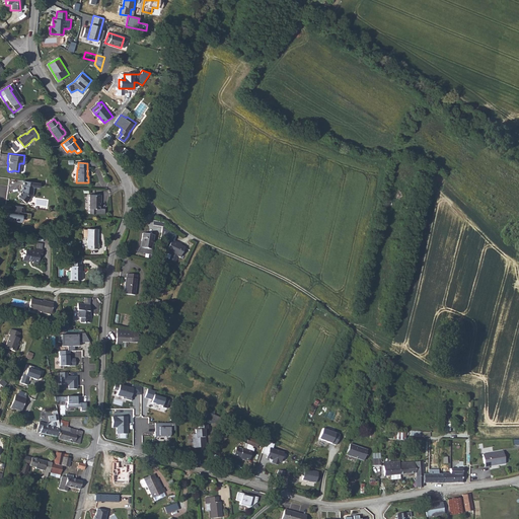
[(35,181),(22,179),(21,184),(20,184),(20,189),(21,189),(21,190),(16,196),(17,197),(17,198),(20,200),(21,200),(25,203),(31,195),(32,187),(34,187),(39,188),(40,182),(35,181)]
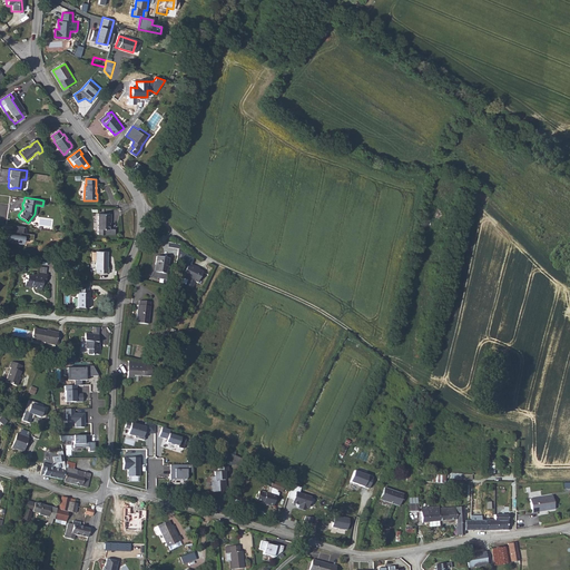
[(109,229),(109,219),(110,219),(111,214),(99,214),(98,235),(105,235),(105,229),(109,229)]
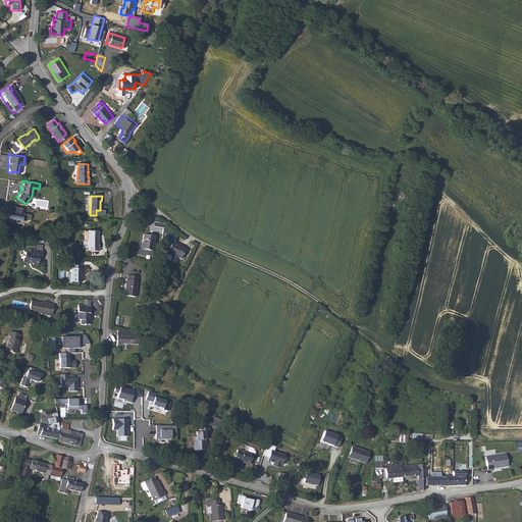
[(19,213),(19,207),(10,206),(9,211),(6,211),(5,221),(17,223),(18,218),(20,218),(29,219),(29,214),(19,213)]
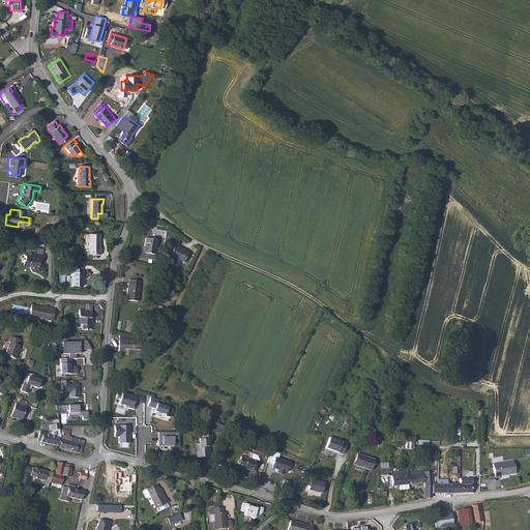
[(19,230),(21,222),(19,222),(18,227),(5,225),(4,228),(19,230)]
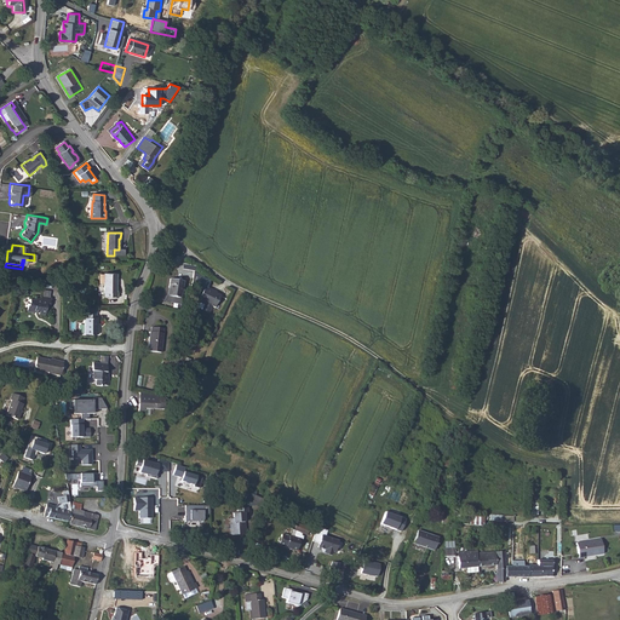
[(105,271),(104,294),(118,296),(118,291),(116,291),(118,271),(105,271)]
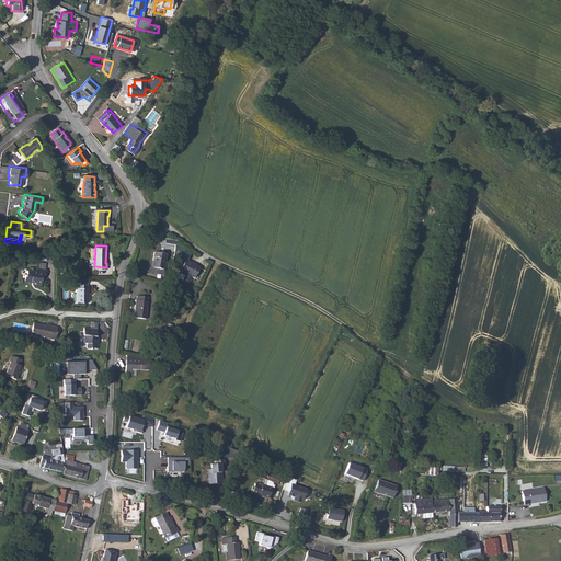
[(156,248),(153,263),(152,263),(150,266),(155,271),(157,270),(164,271),(169,249),(156,248)]
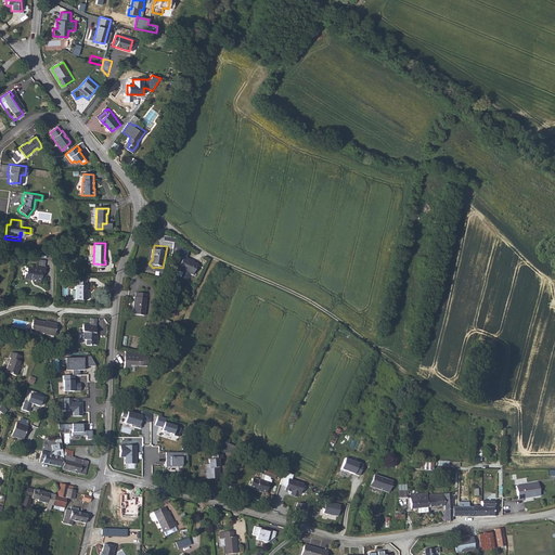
[(189,254),(171,246),(169,256),(178,260),(178,262),(181,263),(178,270),(181,272),(182,275),(180,280),(188,283),(190,276),(193,278),(197,267),(191,263),(192,261),(186,259),(189,254)]
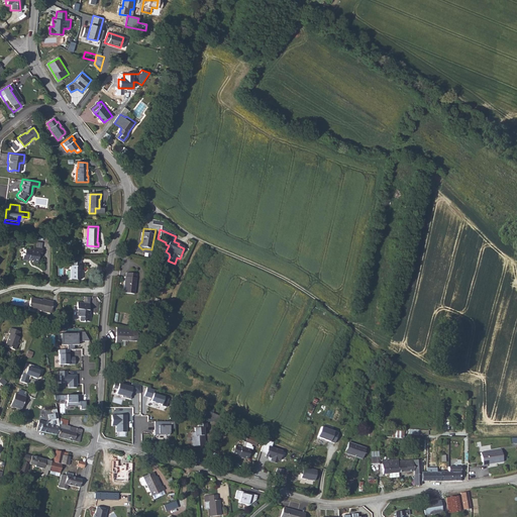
[(27,249),(23,248),(22,252),(21,252),(20,260),(26,261),(26,259),(31,260),(30,262),(35,263),(37,254),(40,254),(41,247),(33,246),(32,248),(27,248),(27,249)]
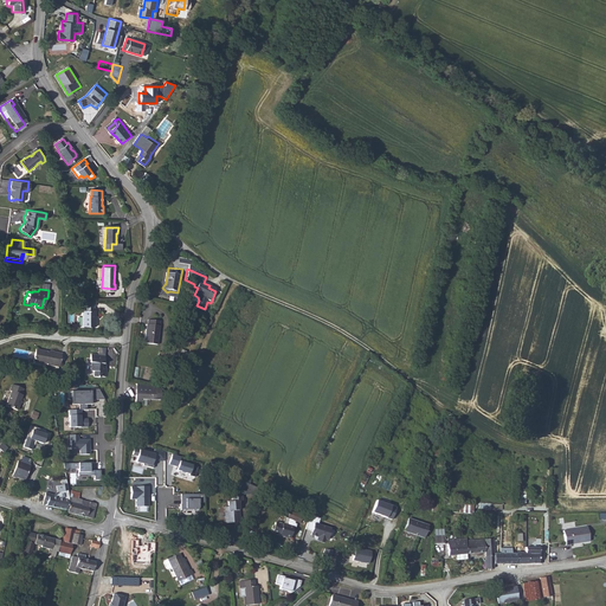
[(92,301),(83,301),(83,305),(84,305),(84,309),(83,309),(83,326),(96,327),(96,310),(95,310),(95,305),(92,305),(92,301)]
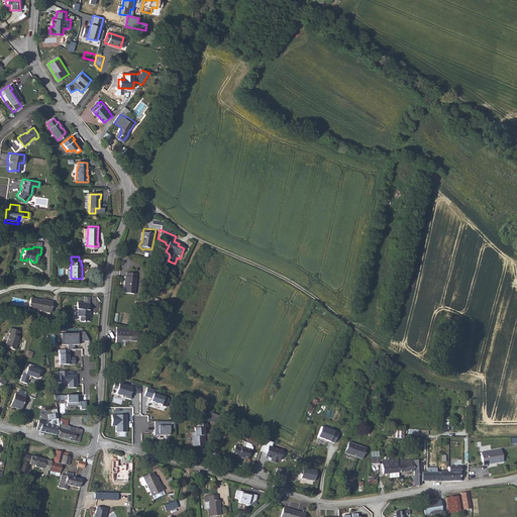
[(123,275),(120,291),(131,292),(134,273),(131,272),(130,272),(125,271),(125,275),(123,275)]
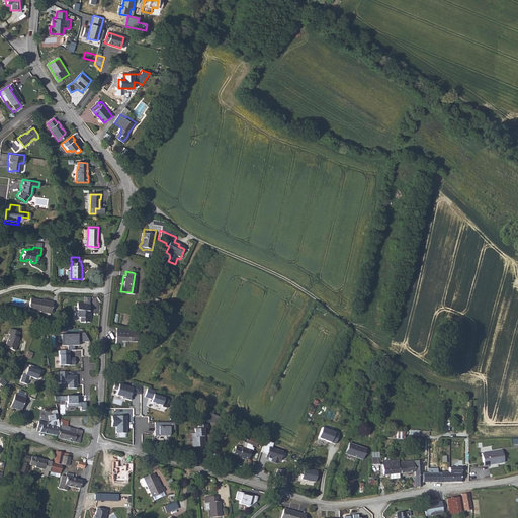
[(42,301),(30,298),(28,310),(40,312),(40,313),(52,315),(53,309),(52,309),(53,303),(46,301),(46,300),(42,300),(42,301)]
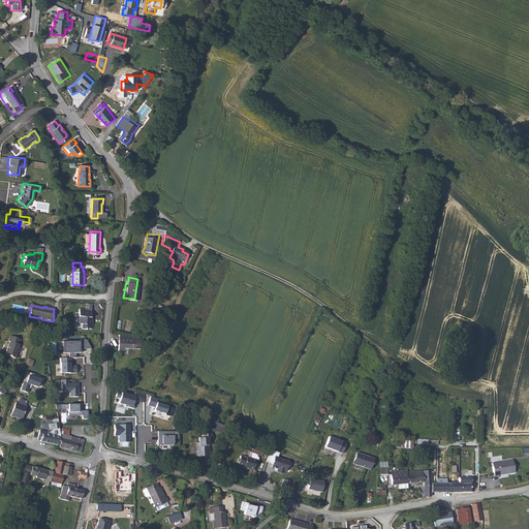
[(91,310),(79,309),(78,316),(80,316),(79,323),(82,323),(82,329),(87,329),(88,329),(92,329),(93,321),(91,320),(91,317),(90,317),(91,310)]
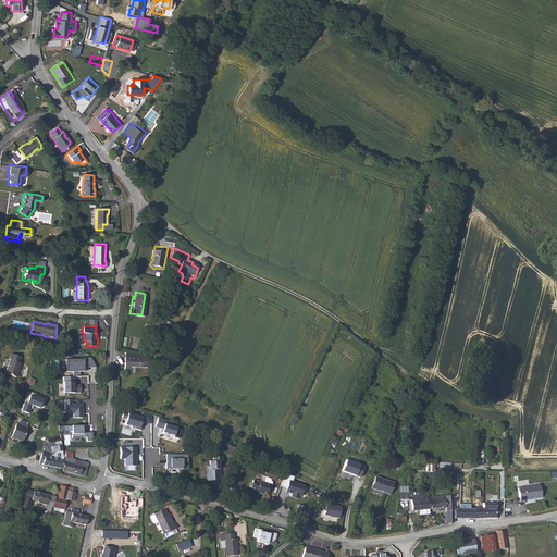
[(139,355),(124,351),(123,369),(128,369),(128,367),(147,368),(148,360),(139,359),(139,355)]
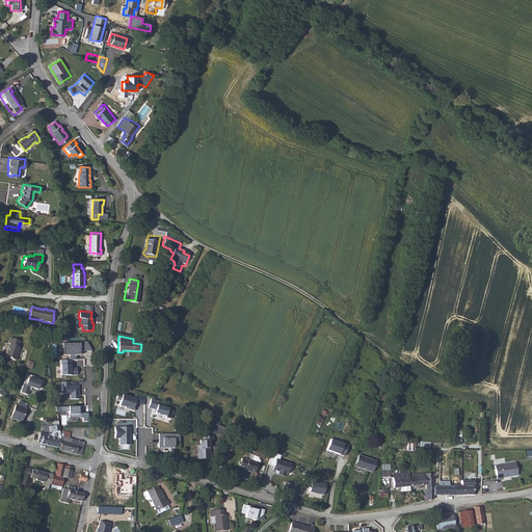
[(16,361),(17,356),(16,355),(17,352),(19,348),(18,347),(20,342),(10,339),(8,344),(9,344),(5,357),(16,361)]
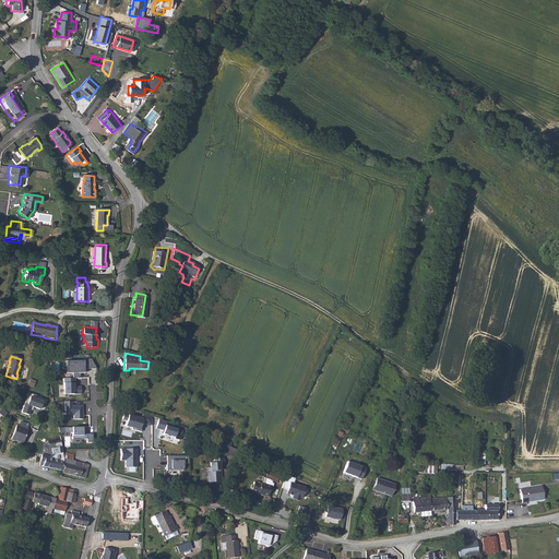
[(66,375),(85,373),(85,369),(97,369),(91,357),(84,358),(84,360),(66,360),(66,375)]
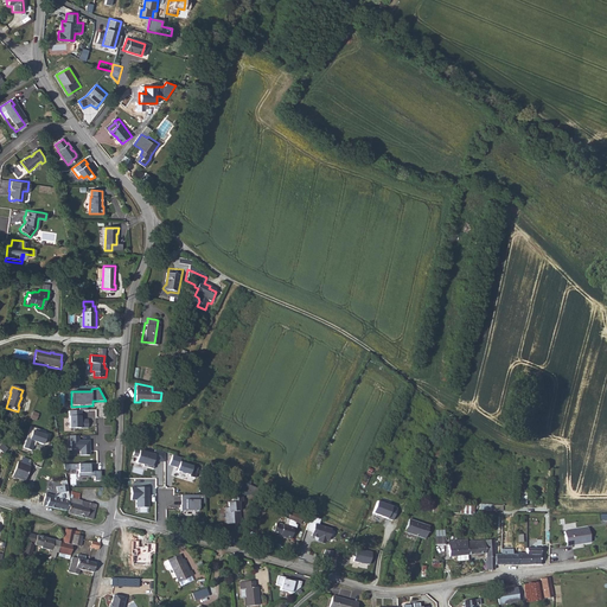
[(70,416),(70,429),(88,428),(88,416),(70,416)]
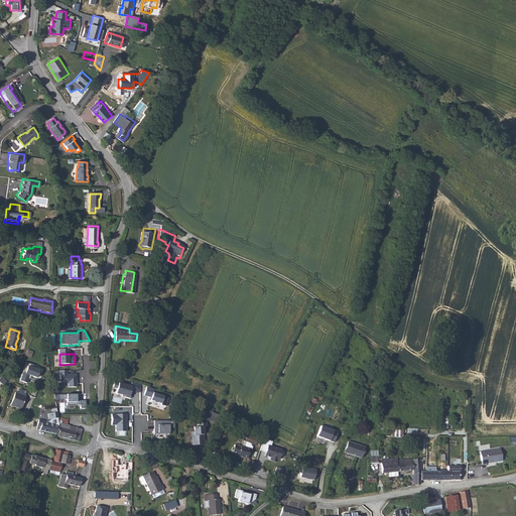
[(29,375),(37,379),(41,368),(27,362),(20,378),(26,381),(29,375)]
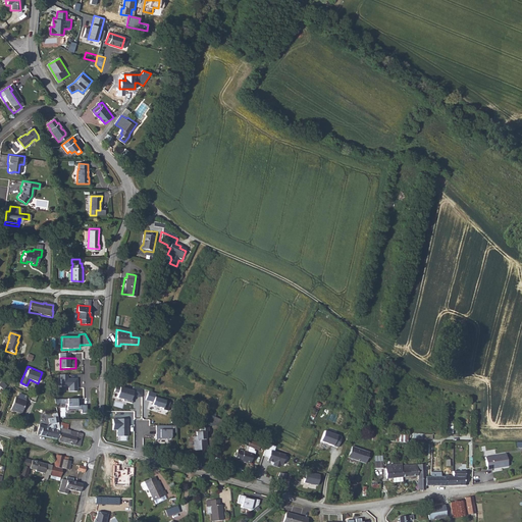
[(69,392),(77,390),(77,374),(61,375),(61,387),(69,387),(69,392)]
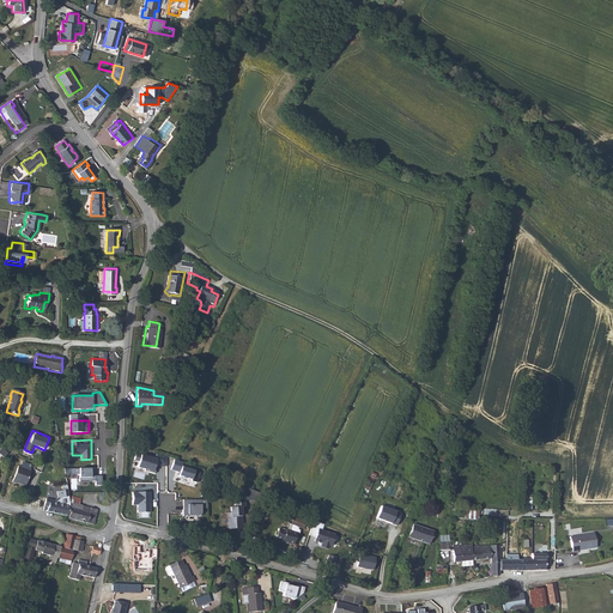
[(141,454),(138,467),(155,473),(157,466),(167,466),(168,457),(157,454),(157,459),(141,454)]
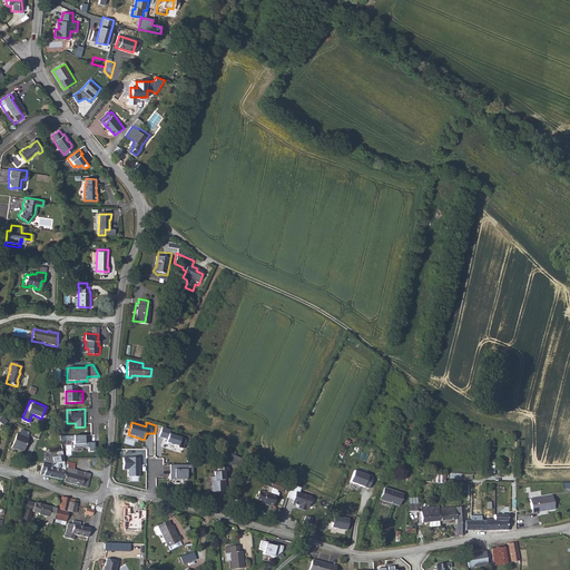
[(178,446),(180,438),(169,434),(170,430),(163,426),(159,438),(167,440),(166,442),(178,446)]
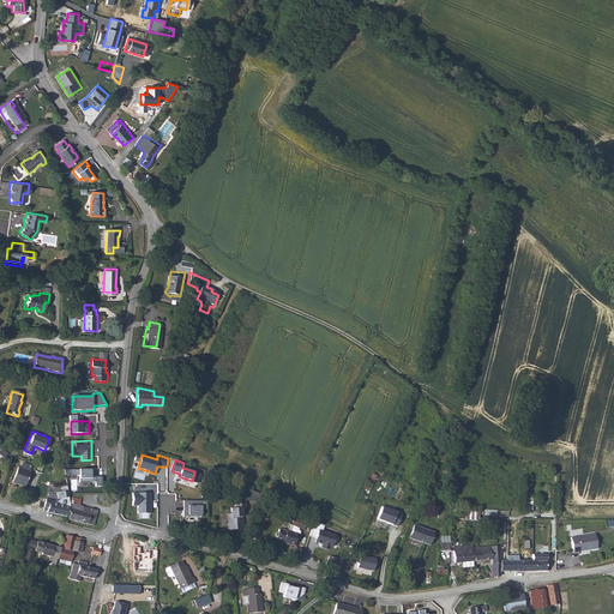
[(18,467),(12,482),(25,487),(31,471),(18,467)]
